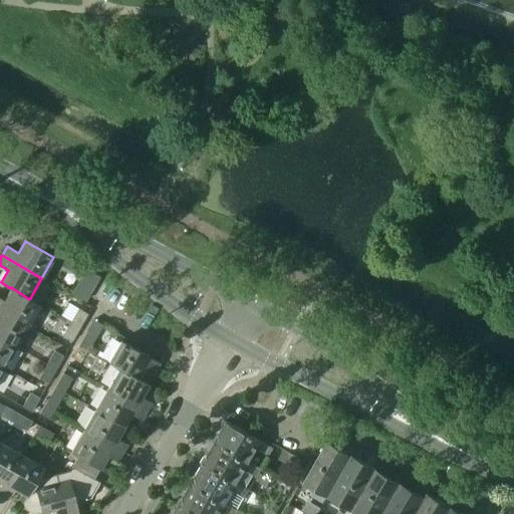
[(70,293),(84,301),(98,277),(84,269),(70,293)]
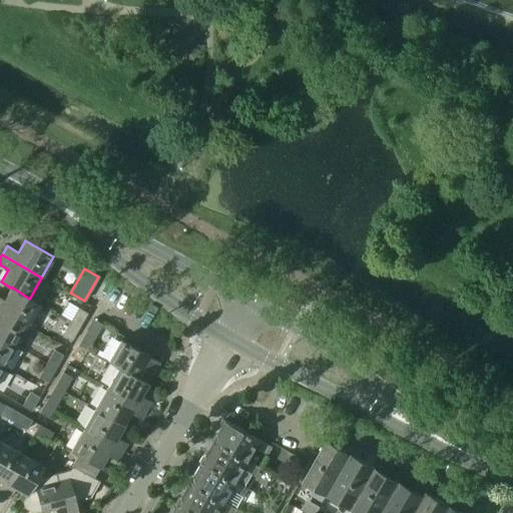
[(0,298),(0,309),(27,325),(40,304),(30,298),(29,299),(11,287),(10,288),(3,300),(0,298)]
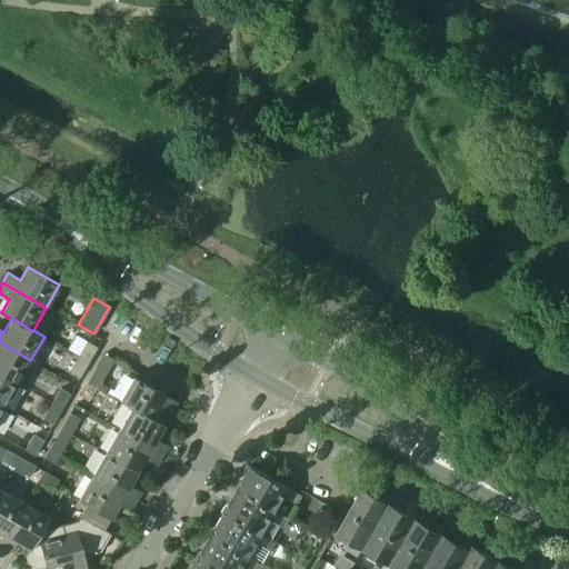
[(78,357),(88,362),(97,348),(87,341),(78,357)]
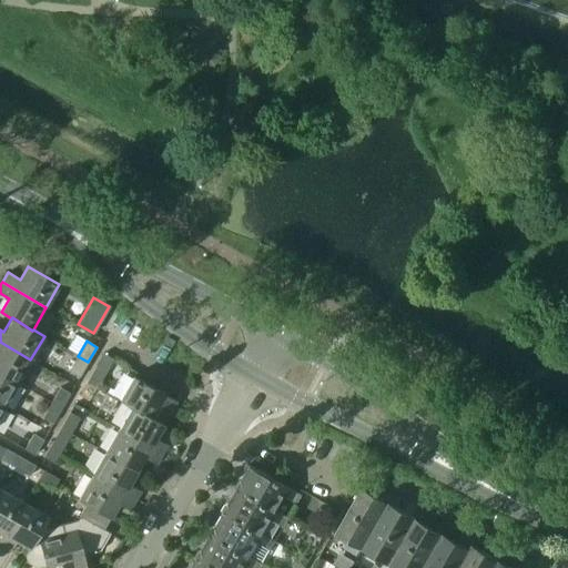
[(0,373),(18,383),(30,359),(0,342),(0,373)]
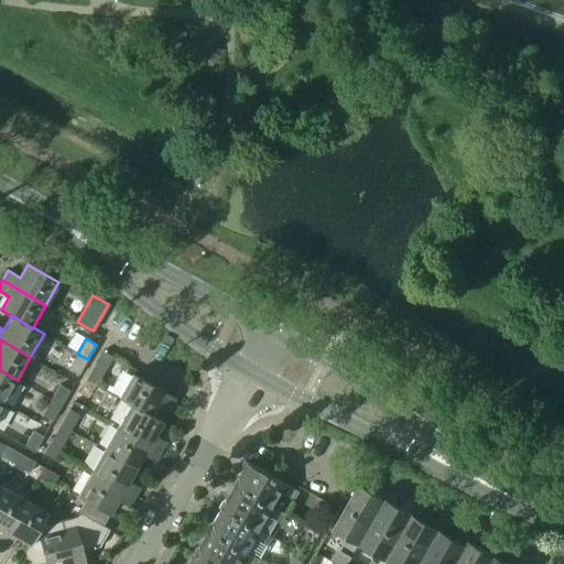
[(78,375),(87,359),(77,354),(68,369),(78,375)]
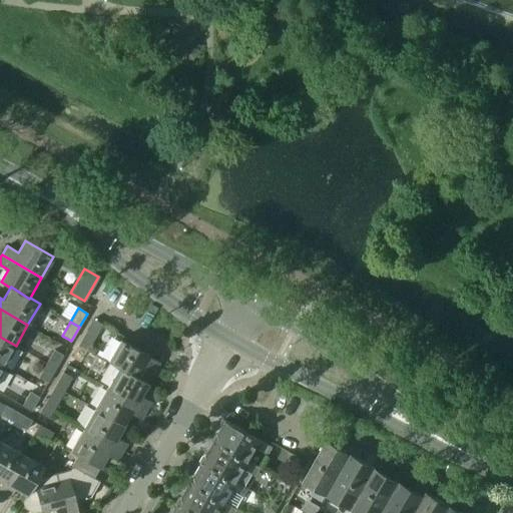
[(78,344),(88,350),(96,336),(86,331),(78,344)]
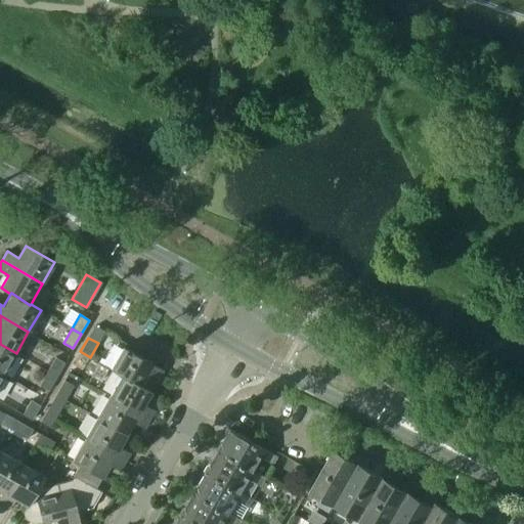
[(0,373),(3,375),(16,353),(0,344),(0,373)]
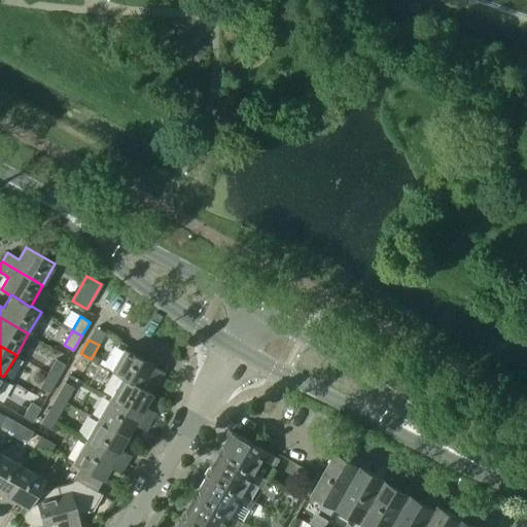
[(121,377),(142,388),(148,376),(159,382),(165,372),(124,349),(111,372),(121,378),(121,377)]
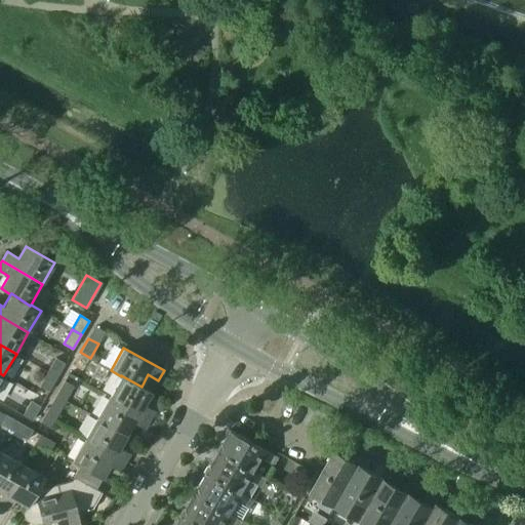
[(82,372),(90,358),(80,352),(73,366),(82,372)]
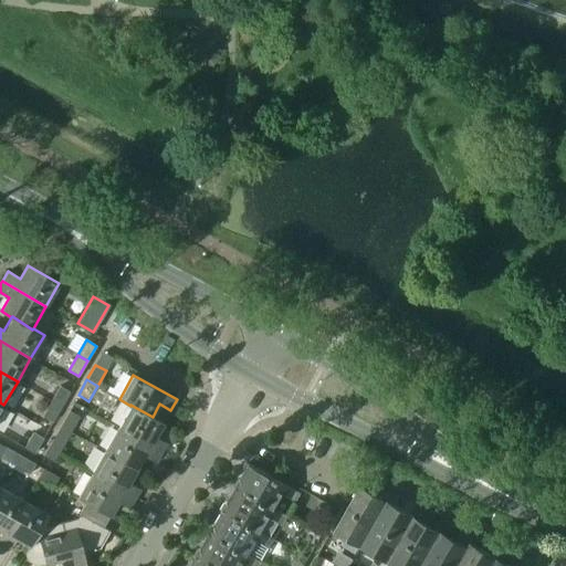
[(60,386),(51,400),(61,407),(70,391),(60,386)]
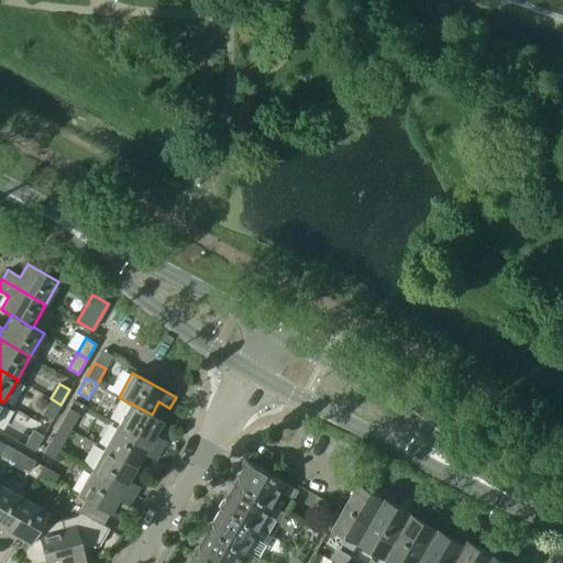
[(52,420),(61,405),(51,398),(42,414),(52,420)]
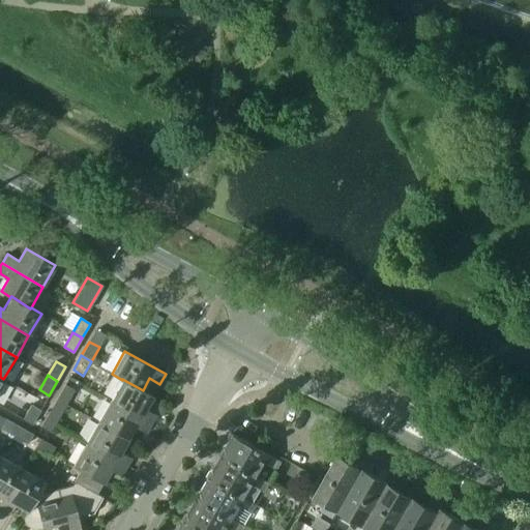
[(122,380),(111,401),(150,423),(155,415),(146,409),(153,396),(143,390),(122,379),(122,380)]
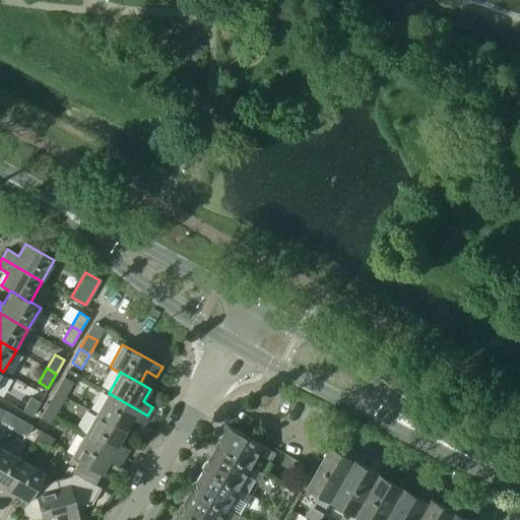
[(63,378),(55,391),(64,396),(71,382),(63,378)]
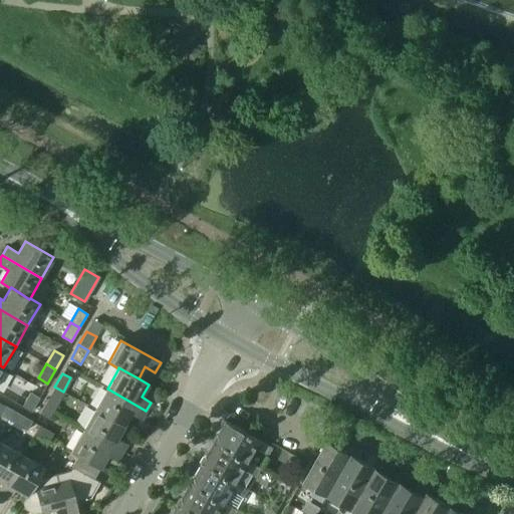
[(54,387),(47,400),(56,405),(63,392),(54,387)]
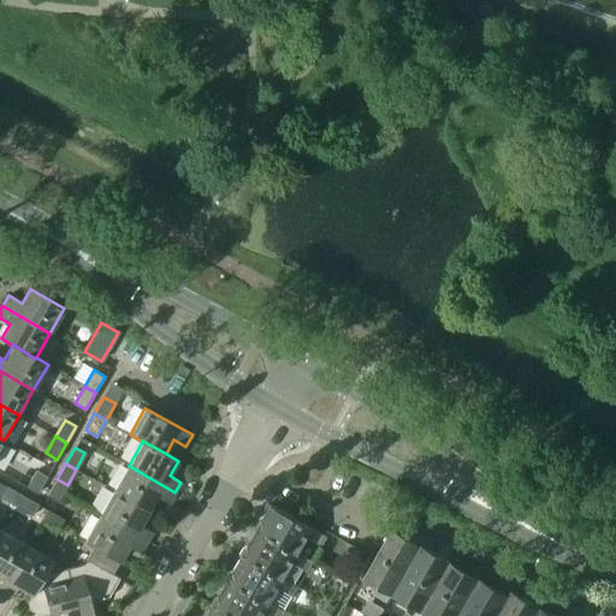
[(129,466),(114,491),(149,511),(158,496),(169,502),(175,492),(129,466)]
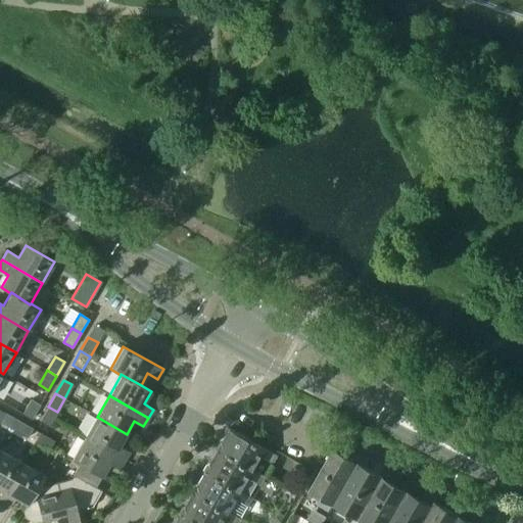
[(31,399),(21,413),(32,419),(40,405),(31,399)]
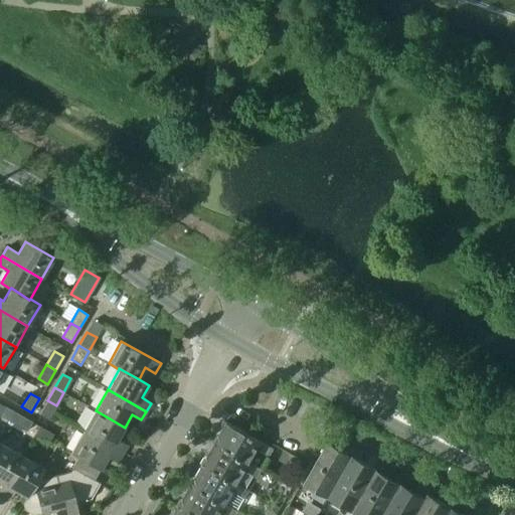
[(48,419),(56,405),(47,400),(39,414),(48,419)]
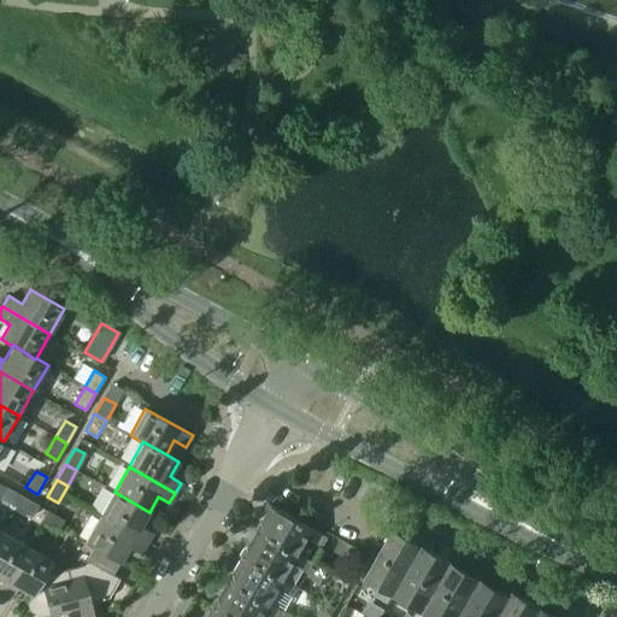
[(0,498),(16,507),(22,497),(0,483),(0,498)]
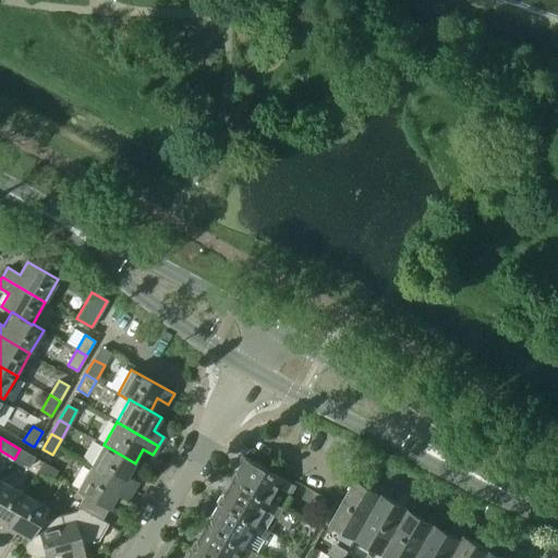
[(104,445),(91,466),(133,490),(137,482),(128,476),(135,463),(104,445)]
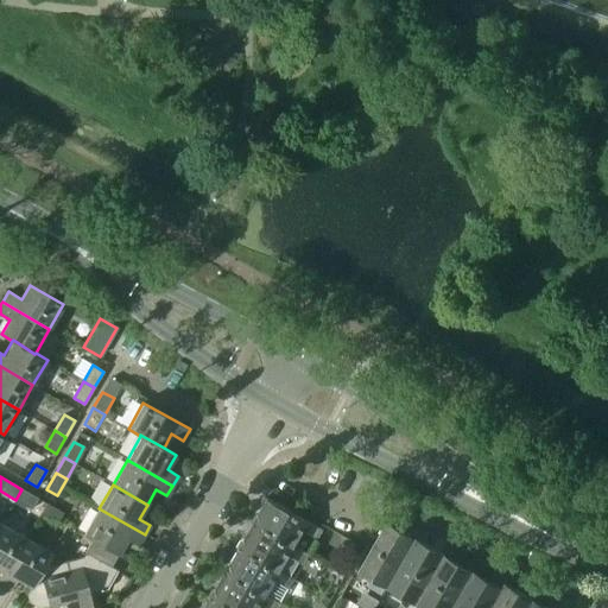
[(38,498),(21,489),(16,500),(31,510),(38,498)]
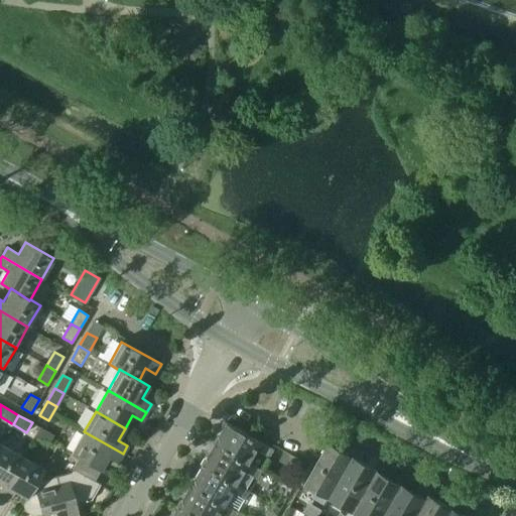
[(221,440),(218,446),(249,464),(256,452),(268,459),(273,449),(227,423),(220,435),(221,440)]
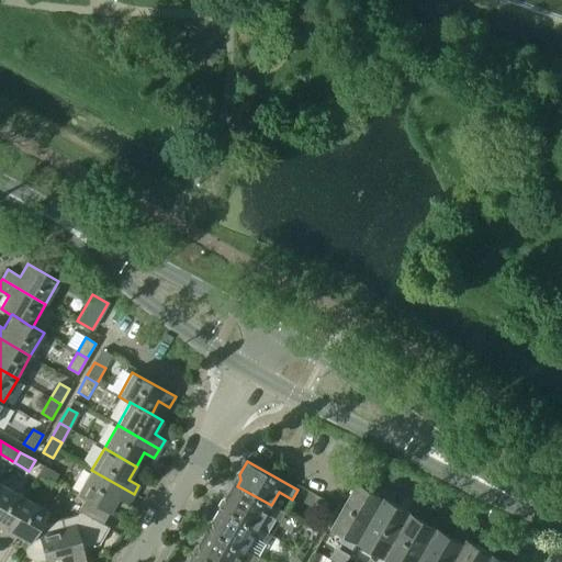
[(47,468),(43,464),(36,475),(52,484),(58,474),(47,468)]
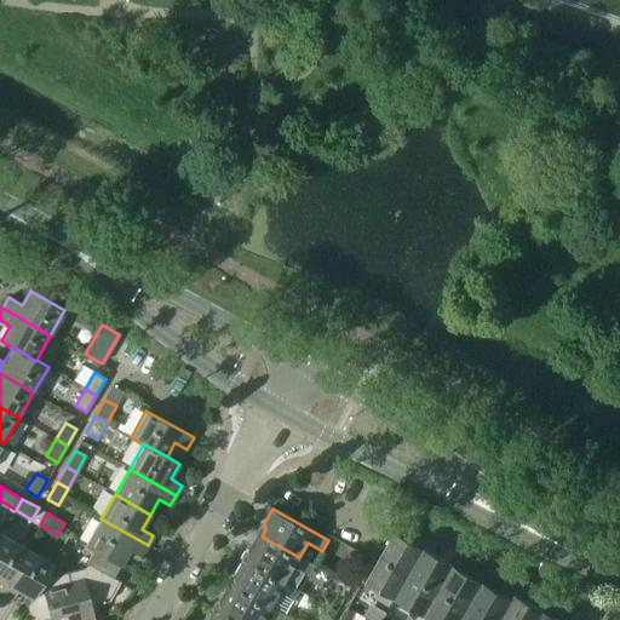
[(86,546),(95,551),(95,550),(121,566),(130,550),(142,556),(148,545),(101,518),(86,546)]
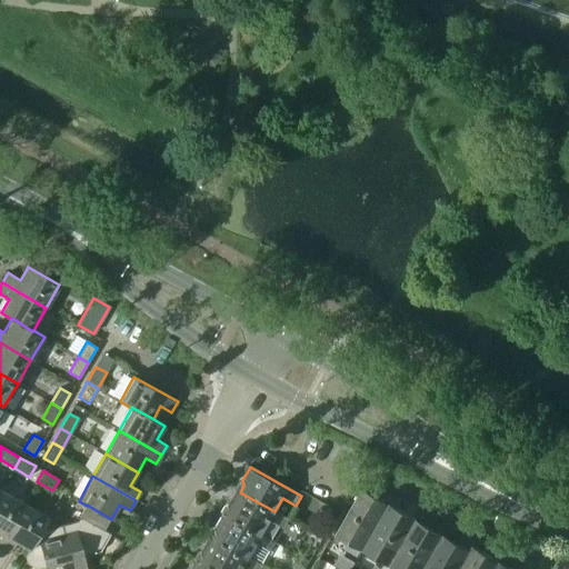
[(340,536),(362,549),(389,503),(361,488),(331,541),(336,543),(340,536)]
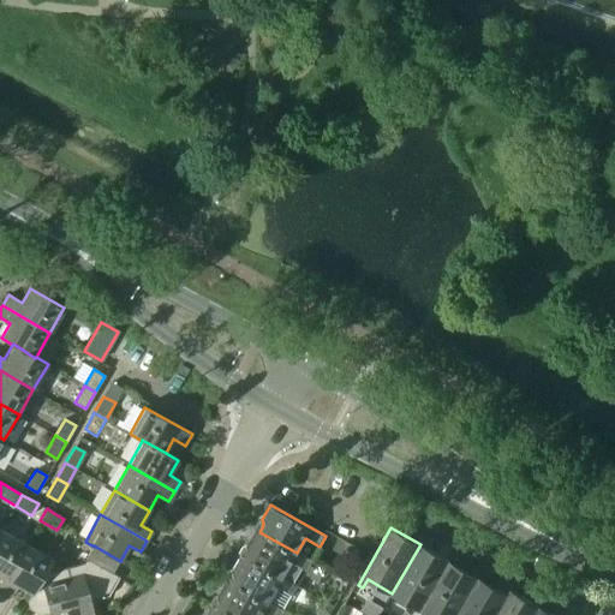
[(249,550),(246,556),(282,578),(291,562),(305,571),(311,561),(297,553),(260,532),(256,530),(248,543),(249,550)]
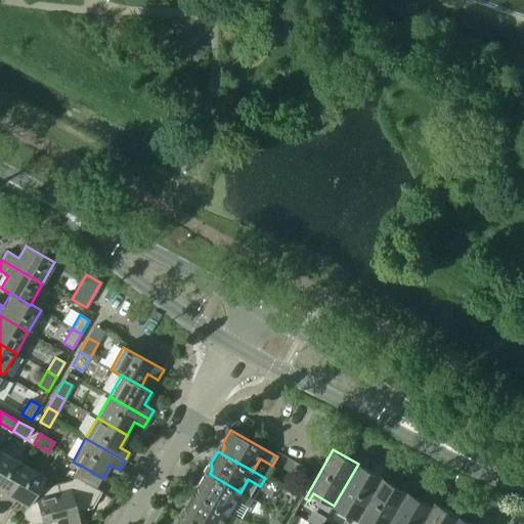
[(0,504),(23,465),(1,452),(0,453),(0,504)]
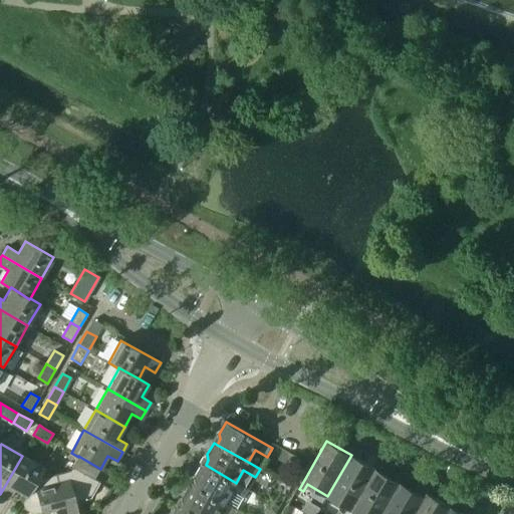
[(342,513),(349,513),(375,469),(351,455),(327,496),(346,507),(342,513)]
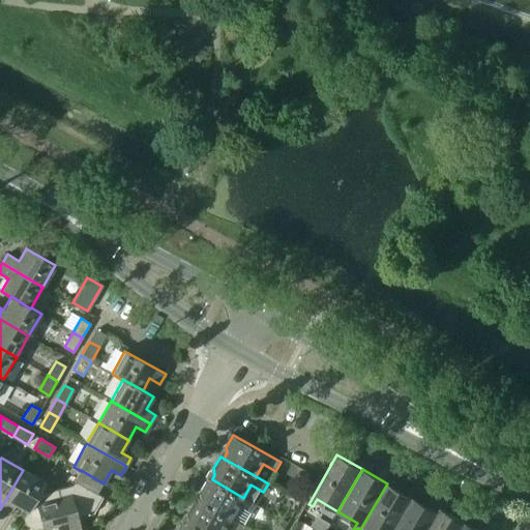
[(16,505),(27,511),(27,512),(39,492),(40,492),(45,483),(23,470),(0,509),(9,516),(16,505)]
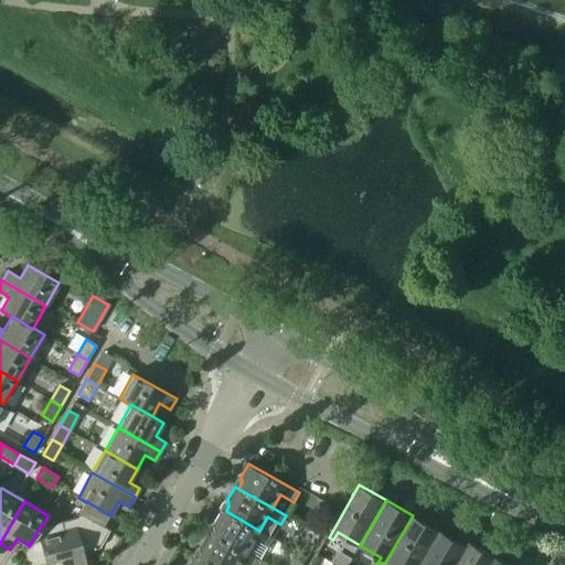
[(77,518),(62,522),(73,564),(85,564),(82,553),(98,548),(108,530),(104,528),(110,515),(86,501),(86,502),(77,518)]
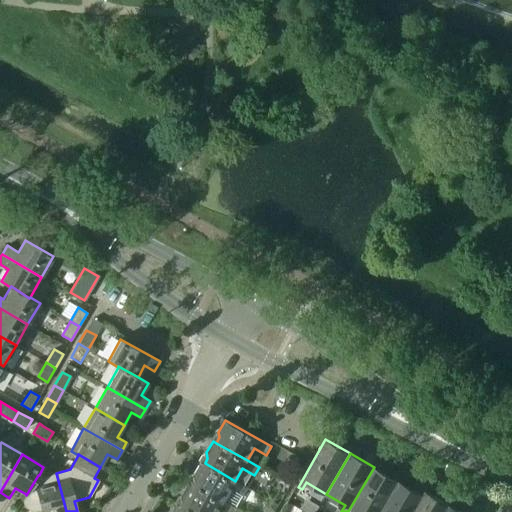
[(195,479),(192,484),(223,502),(231,488),(243,495),(248,488),(235,481),(205,463),(201,461),(194,474),(195,479)]
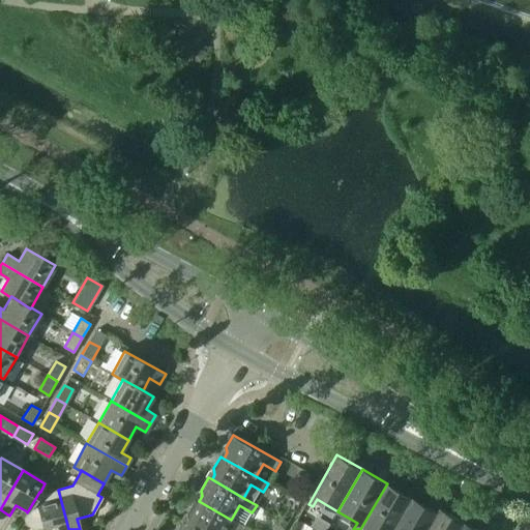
[(393,529),(412,498),(387,483),(360,529),(366,529),(367,529),(369,529),(393,529)]
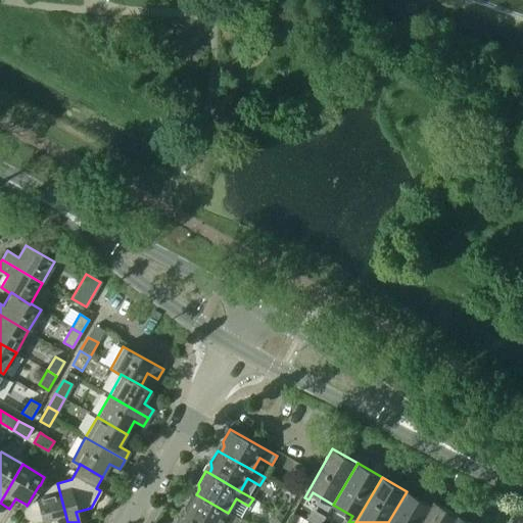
[(27,505),(22,512),(25,518),(34,522),(40,522),(54,518),(55,522),(67,522),(57,483),(43,487),(40,485),(39,485),(27,506),(27,505)]
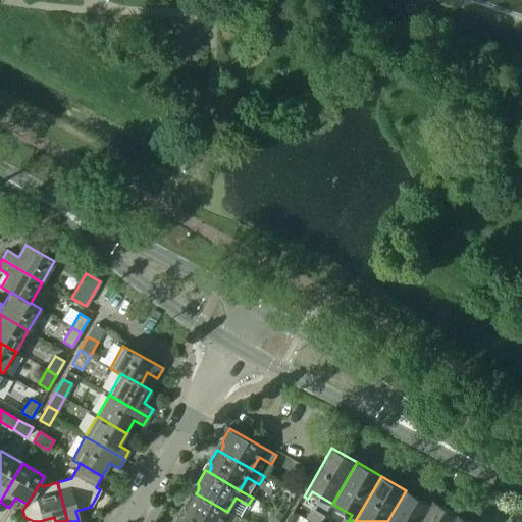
[(420,521),(429,507),(430,505),(406,490),(387,521),(420,521)]
